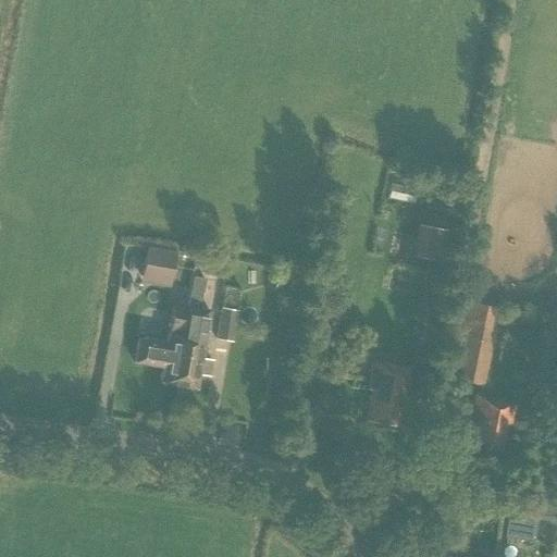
[(442,263),(448,232),(419,225),(412,257),(442,263)]
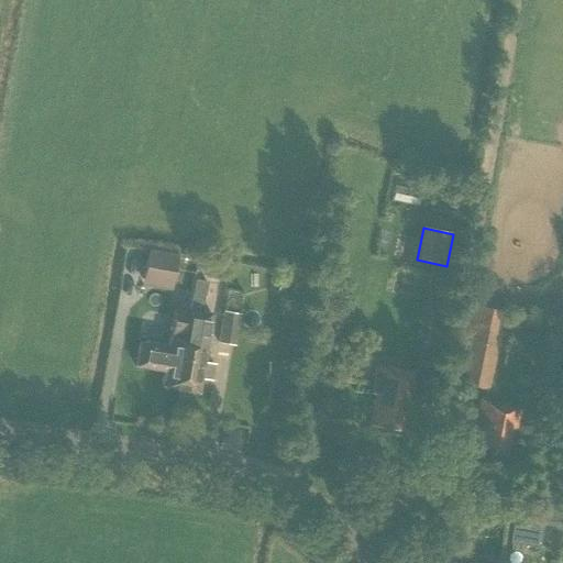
[(170,291),(178,255),(150,250),(142,286),(170,291)]
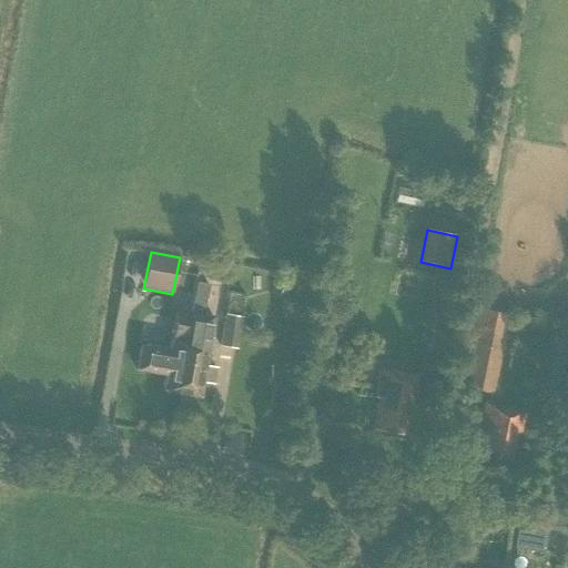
[(188,354),(181,394),(200,397),(202,382),(213,384),(216,366),(205,364),(213,316),(203,314),(210,286),(196,284),(191,314),(190,313),(183,354),(188,354)]
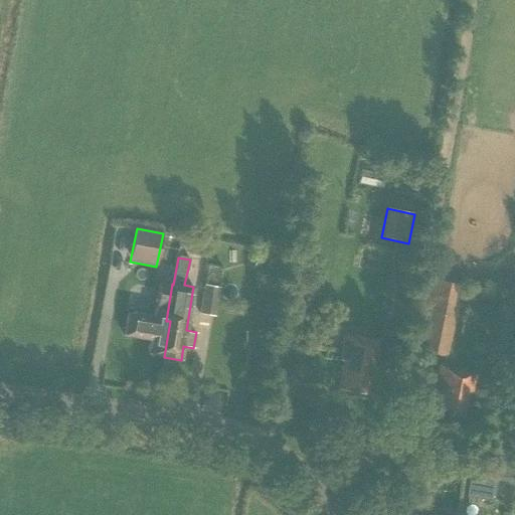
[(447,357),(461,285),(435,280),(419,351),(447,357)]
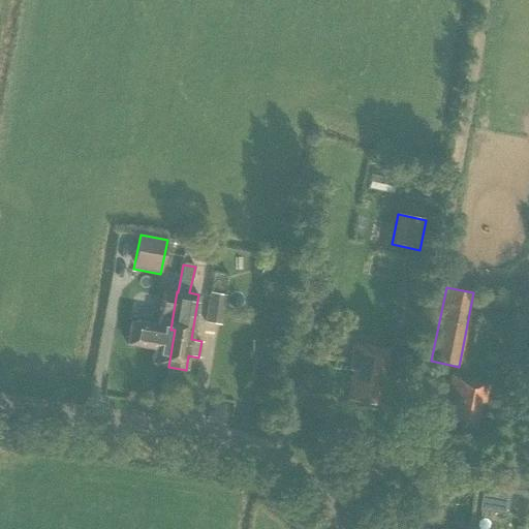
[(168,367),(175,330),(170,330),(177,291),(177,290),(164,288),(158,328),(149,325),(147,322),(138,321),(136,323),(131,322),(127,345),(154,349),(151,364),(168,367)]
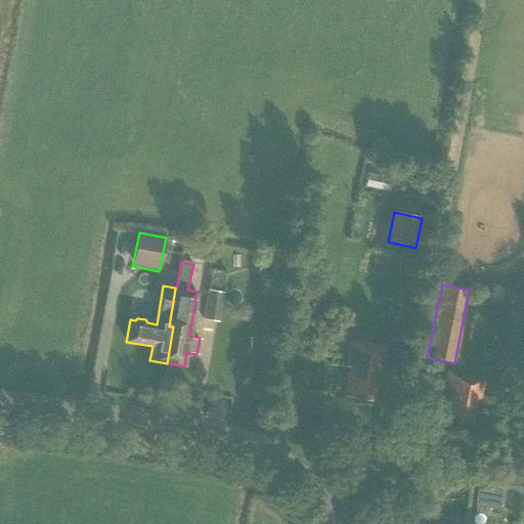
[(218,322),(224,294),(209,291),(203,319),(218,322)]
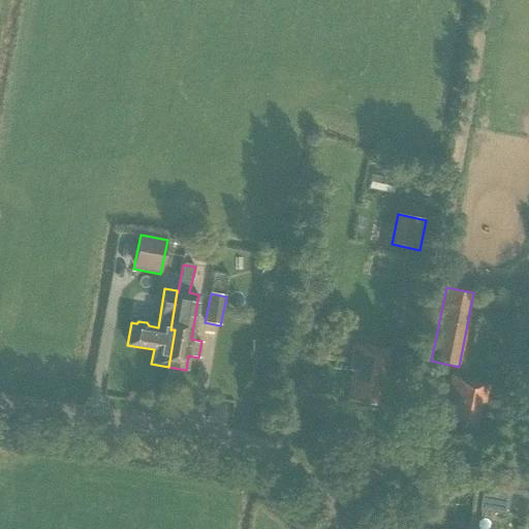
[(485,403),(489,383),(450,375),(446,396),(450,397),(445,424),(474,430),(479,403),(485,403)]
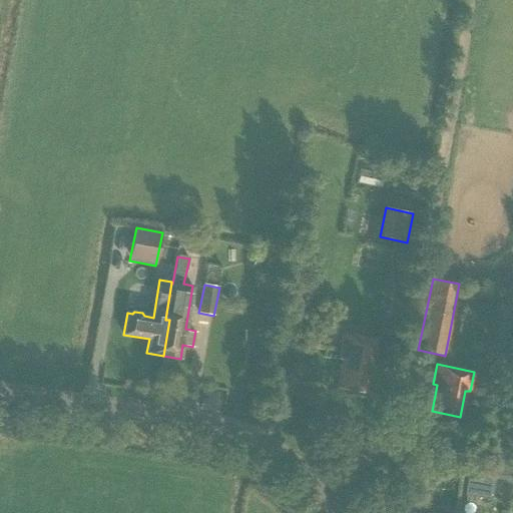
[(491,499),(494,475),(468,471),(464,495),(491,499)]
